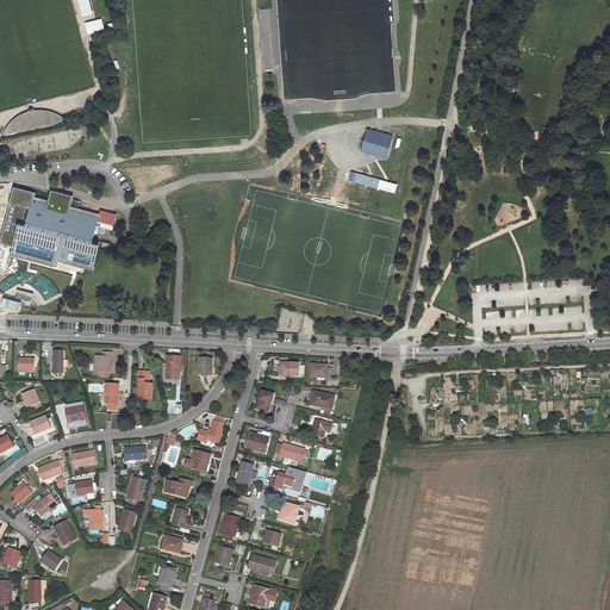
[(80,0),(85,16),(93,13),(88,0),(80,0)]
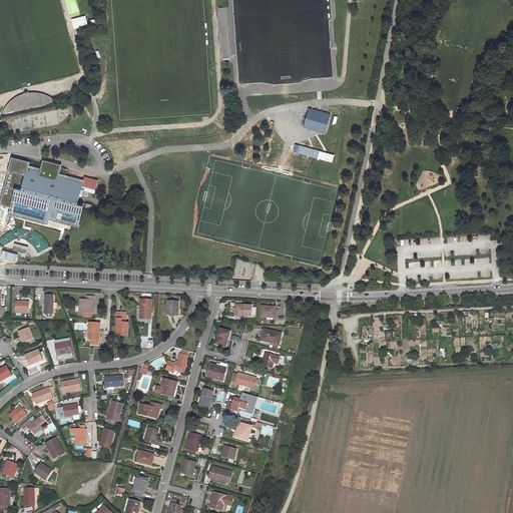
[(74,29),(88,25),(85,15),(71,19),(74,29)]
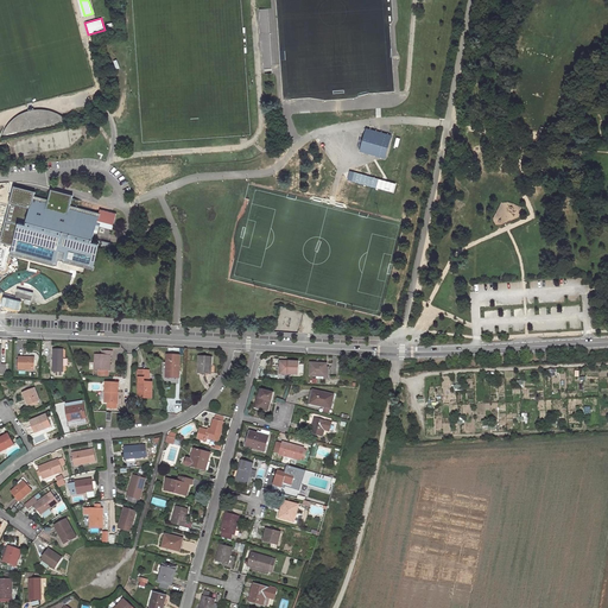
[(4,133),(2,137),(73,121),(68,119),(64,116),(58,113),(54,112),(49,111),(45,111),(40,111),(36,111),(35,109),(30,109),(30,112),(26,113),(21,114),(17,118),(13,121),(10,125),(7,128),(4,133)]
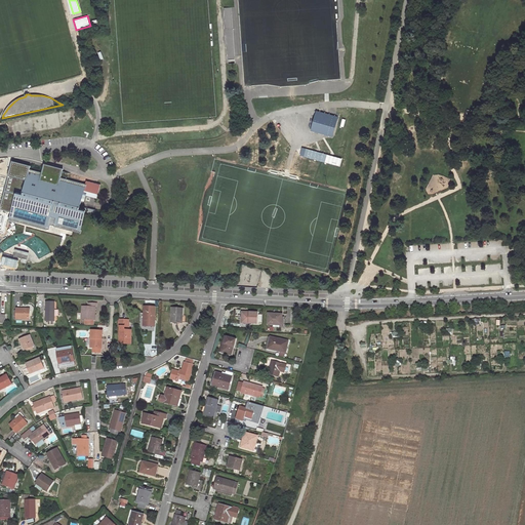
[(325,115),(319,114),(319,116),(316,115),(312,128),(332,135),(336,123),(333,122),(334,119),(325,116),(325,115)]
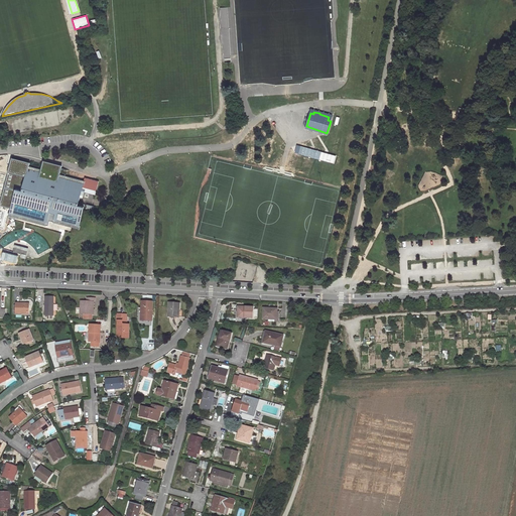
[(321,151),(300,146),(298,153),(319,159),(321,151)]
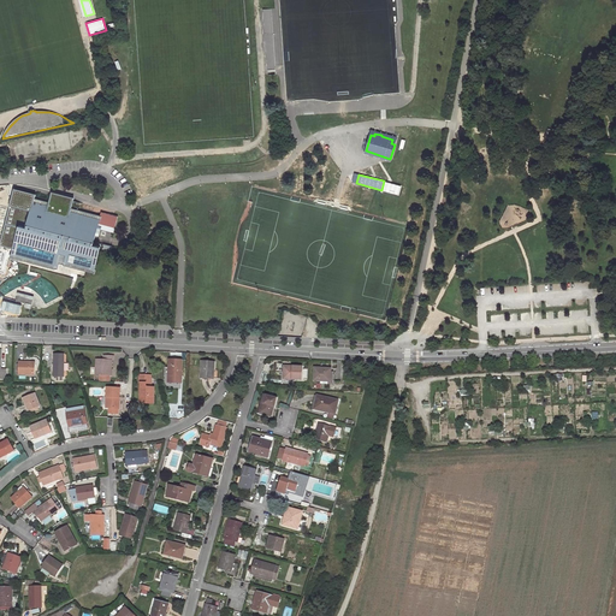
[(0,201),(11,205),(15,191),(0,190),(0,201)]
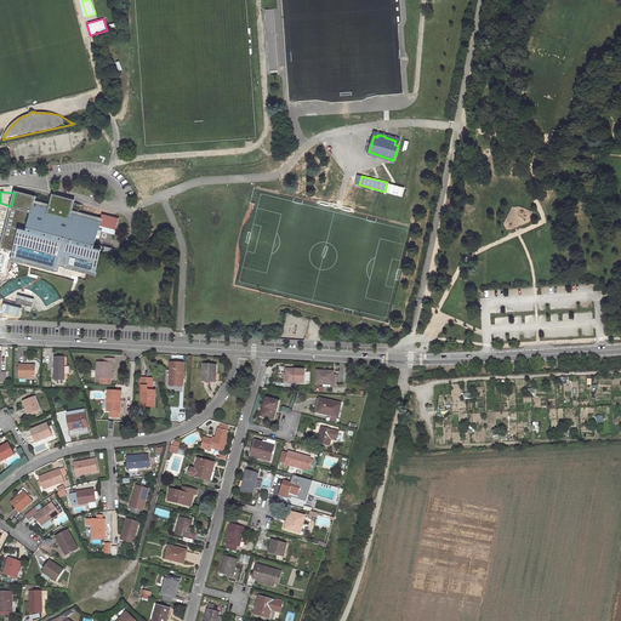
[(27,231),(35,200),(36,197),(15,192),(15,193),(11,206),(1,246),(15,249),(20,228),(27,231)]
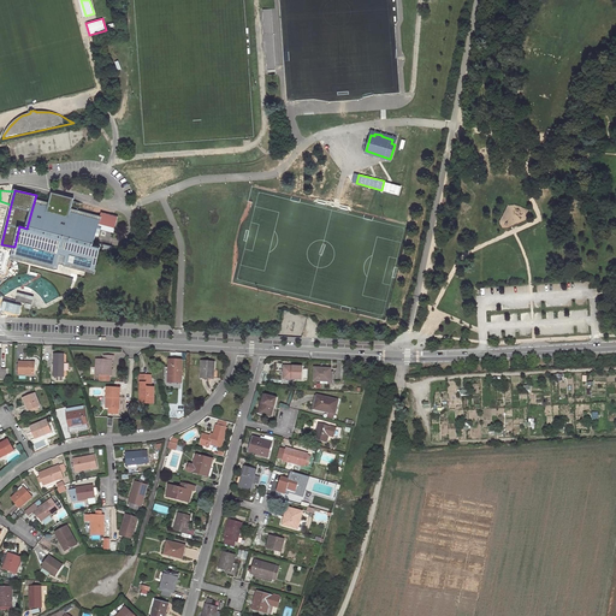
[(18,259),(57,270),(58,265),(86,272),(93,273),(99,250),(100,247),(93,244),(93,242),(98,225),(114,229),(118,214),(101,211),(101,214),(72,207),(75,201),(52,195),(49,203),(35,199),(27,229),(19,226),(15,247),(12,258),(18,259)]
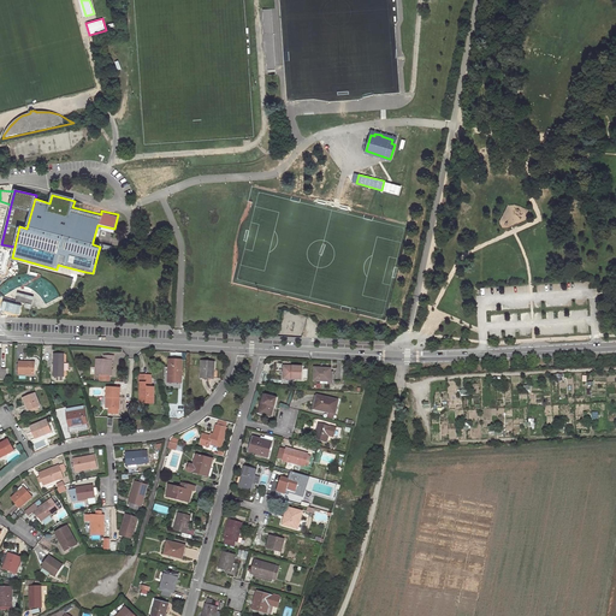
[(110,247),(93,242),(93,244),(100,247),(99,250),(108,253),(110,247)]
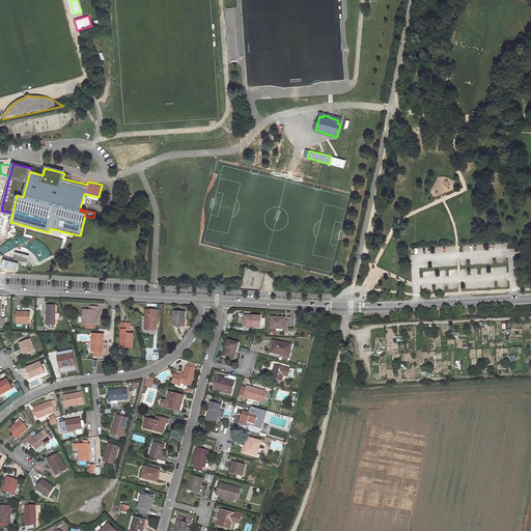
[(28,255),(15,252),(12,258),(26,261),(28,255)]
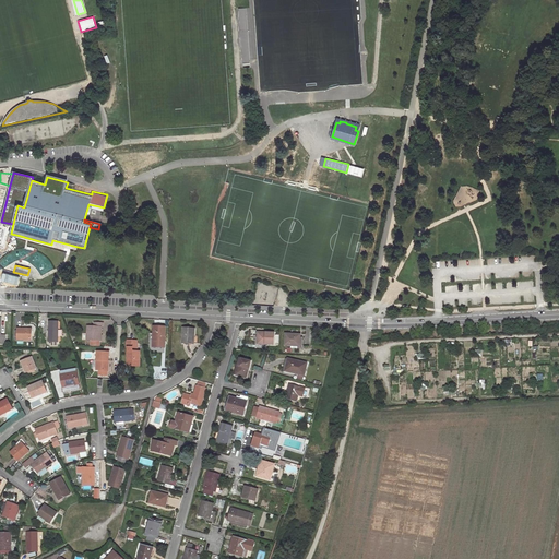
[(58,321),(48,322),(48,343),(58,343),(58,321)]
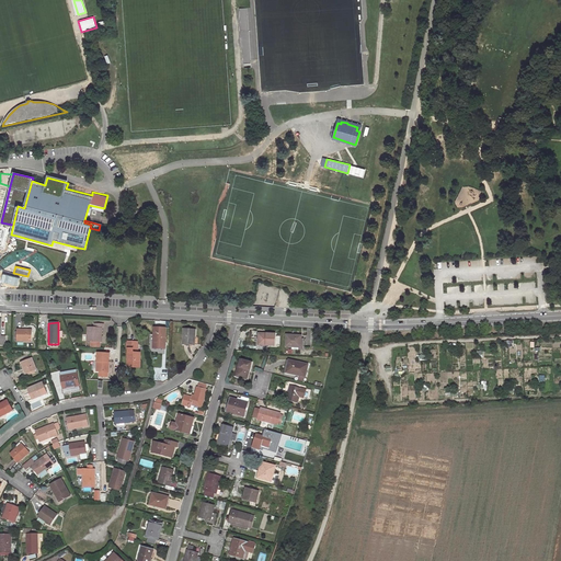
[(87,341),(100,342),(101,328),(103,328),(103,324),(94,323),(94,327),(88,327),(87,341)]
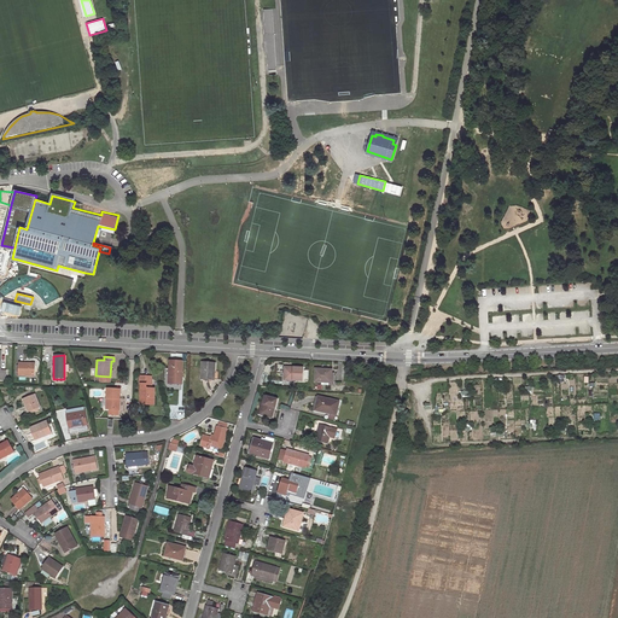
[(182,361),(169,361),(169,378),(169,384),(180,384),(180,382),(182,382),(182,361)]
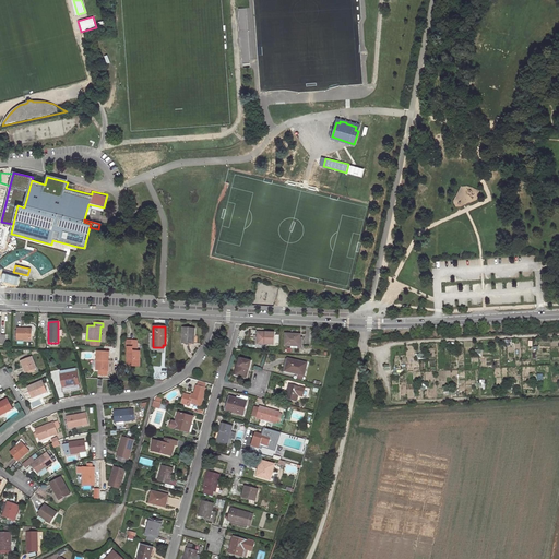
[(194,328),(182,328),(182,342),(194,343),(194,328)]
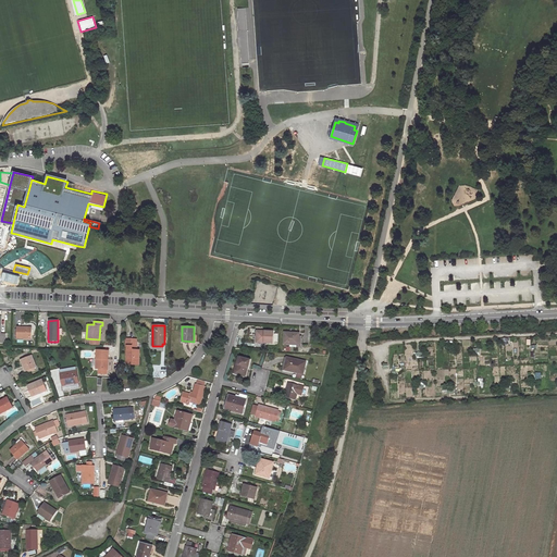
[(32,327),(17,327),(17,338),(31,338),(32,327)]
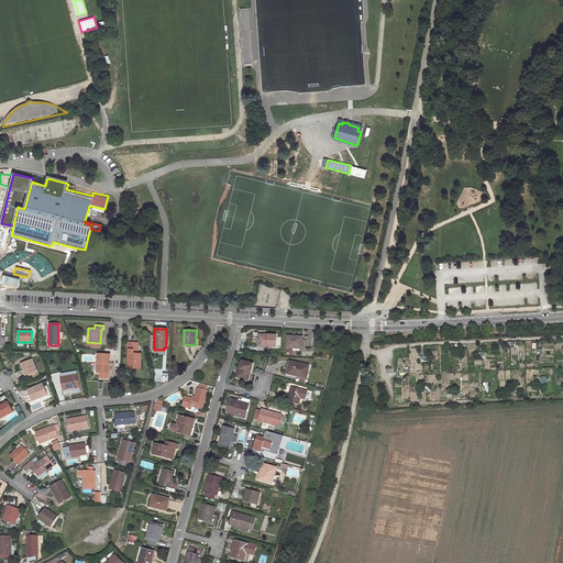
[(277,334),(260,333),(260,346),(276,346),(277,334)]
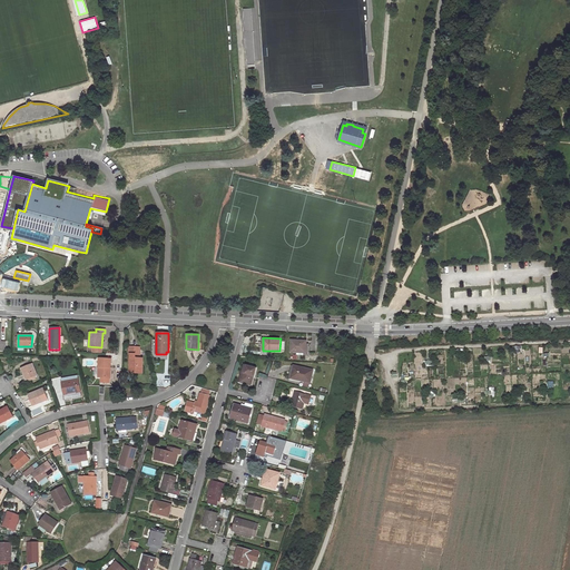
[(307,341),(292,340),(291,352),(307,352),(307,341)]
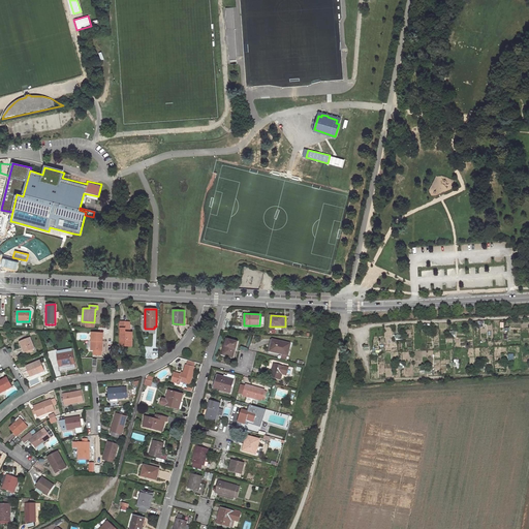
[(121,329),(120,345),(132,346),(132,333),(131,333),(130,333),(129,332),(127,331),(127,322),(120,321),(119,329),(121,329)]
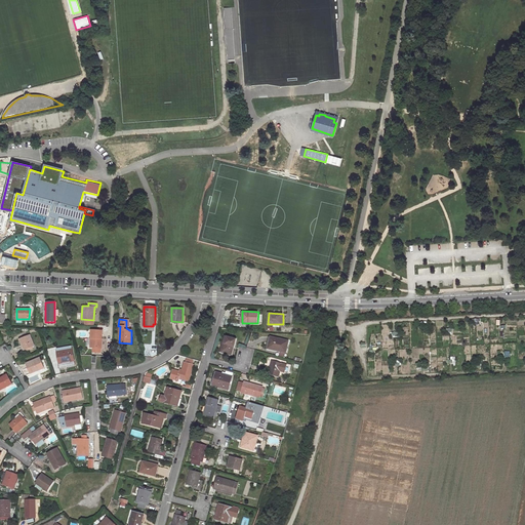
[(101,348),(102,330),(90,330),(90,338),(91,338),(91,348),(92,348),(99,348),(101,348)]
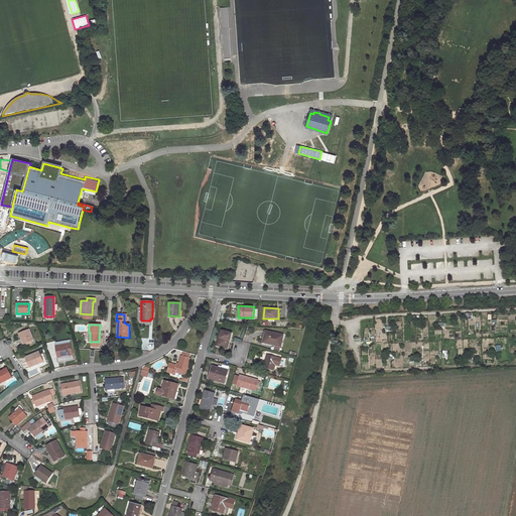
[(29,331),(20,335),(24,346),(34,342),(29,331)]
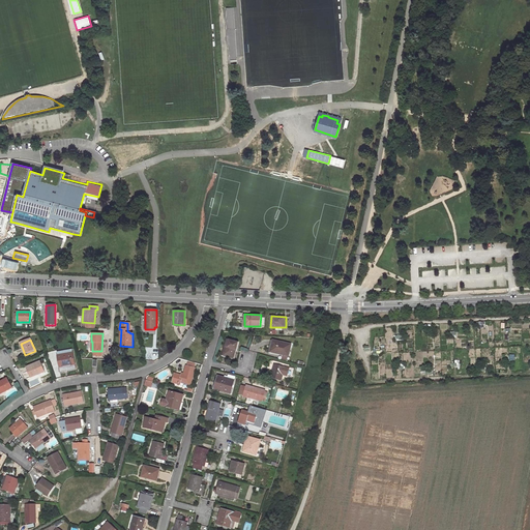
[(239,343),(228,340),(224,355),(233,358),(234,353),(235,353),(239,343)]
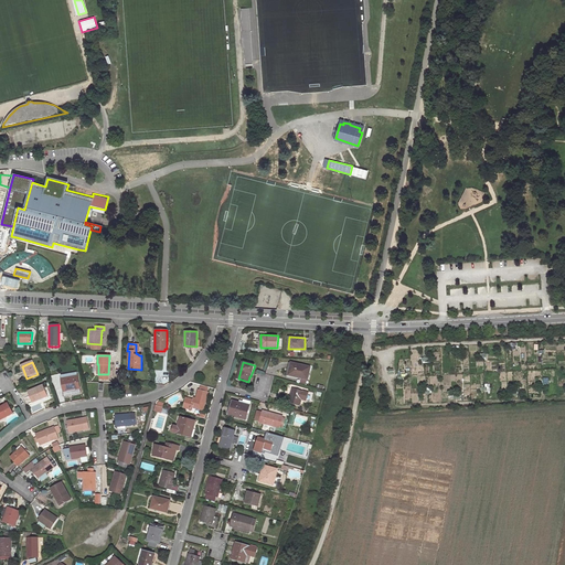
[(311,366),(291,362),(288,374),(308,380),(311,366)]
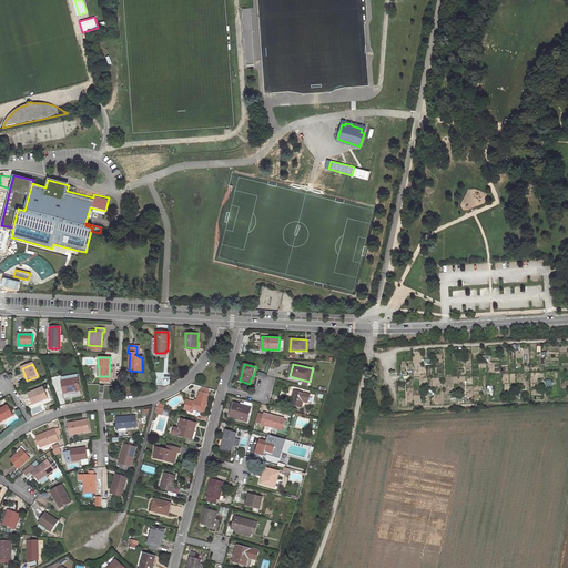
[(79,379),(62,383),(66,399),(82,396),(79,379)]
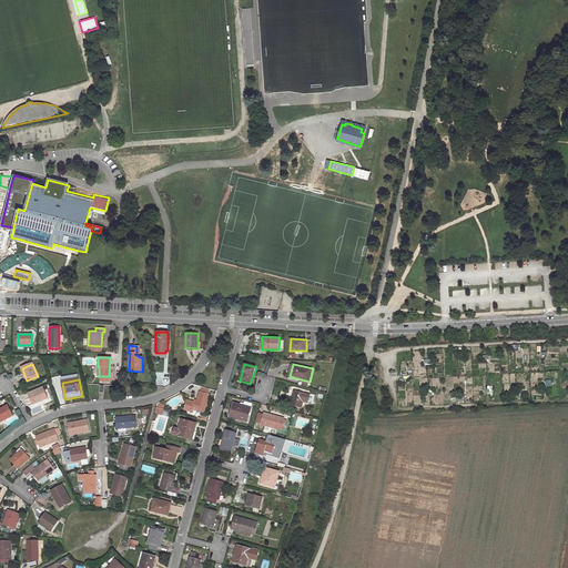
[(43,388),(28,394),(32,406),(41,403),(40,401),(48,398),(43,388)]
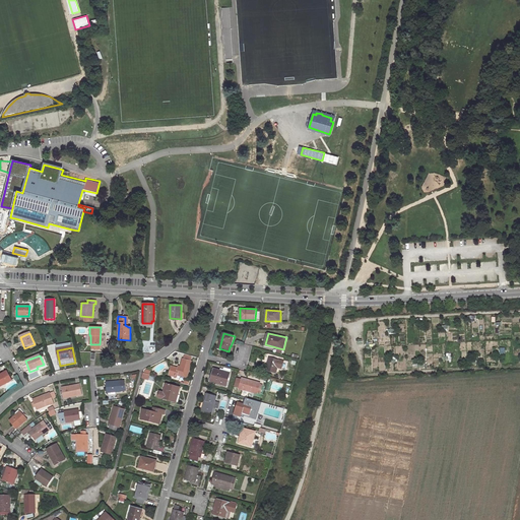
[(279,360),(269,356),(265,370),(276,373),(279,360)]
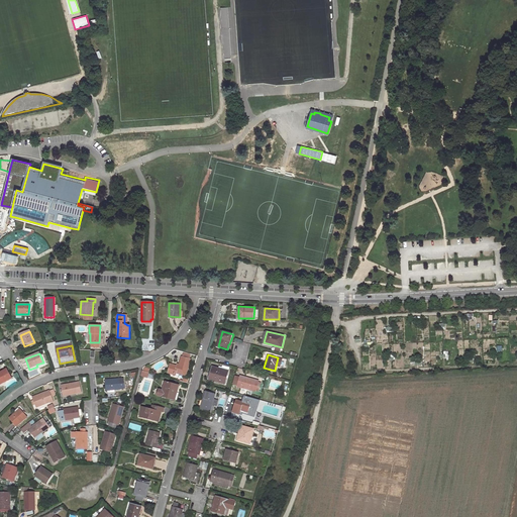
[(178,368),(172,366),(169,374),(175,376),(176,373),(186,376),(190,360),(189,359),(184,358),(183,358),(180,367),(178,366),(178,368)]
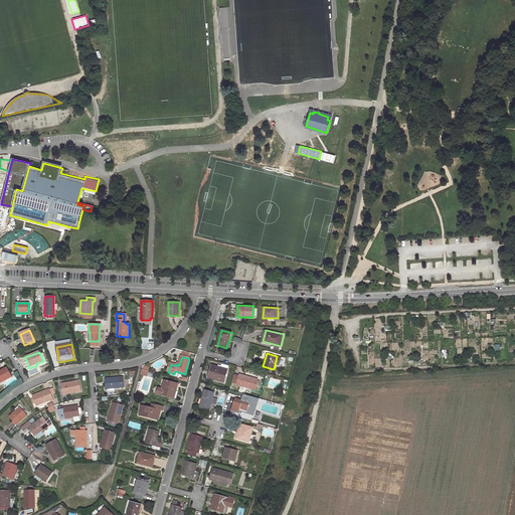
[(141,375),(148,376),(150,367),(143,366),(141,375)]
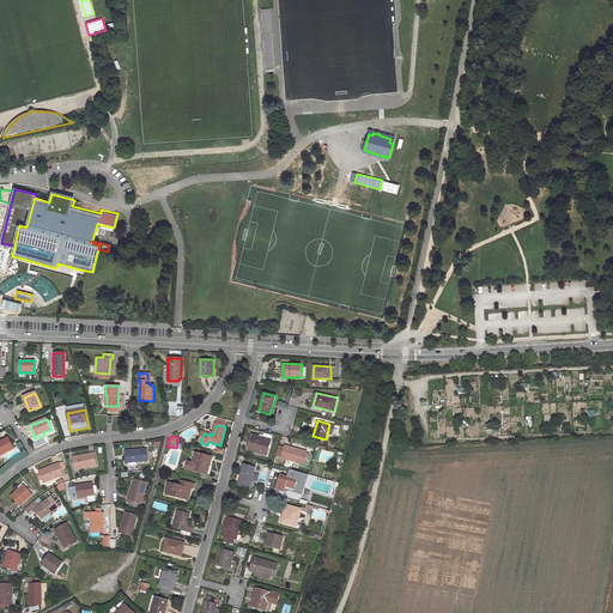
[(271,441),(253,436),(248,450),(266,455),(271,441)]
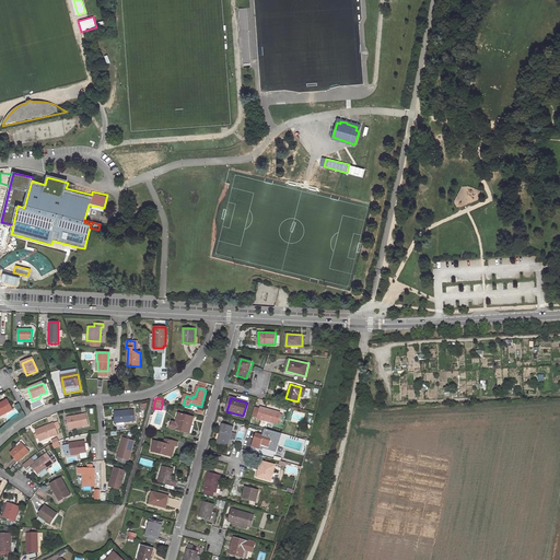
[(8,399),(0,403),(0,416),(13,409),(8,399)]
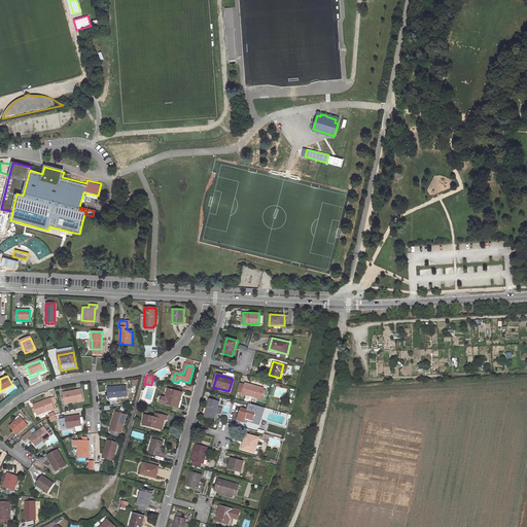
[(249,383),(245,382),(245,384),(243,390),(242,393),(257,397),(260,386),(256,385),(256,386),(249,384),(249,383)]
